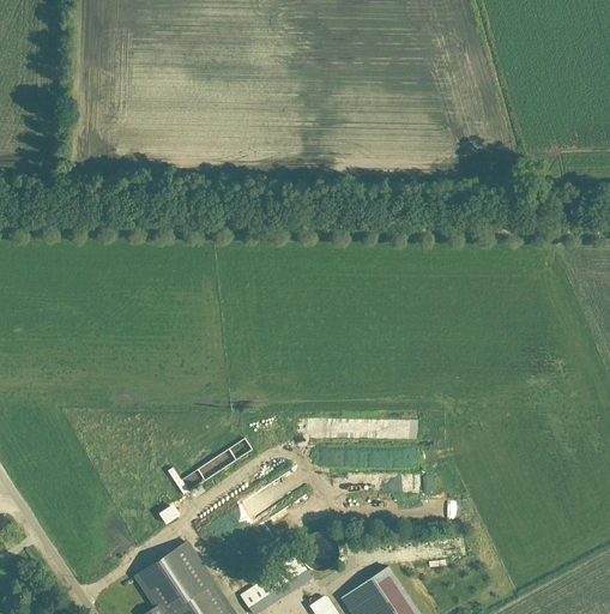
[(252,450),(243,438),(174,481),(183,495),(252,450)]
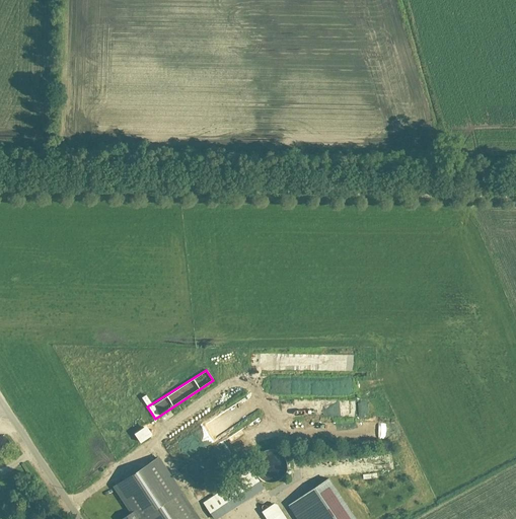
[(253,458),(252,463),(252,469),(253,475),(258,479),(263,483),(268,485),(274,484),(279,482),(284,477),(286,472),(287,466),(286,460),(283,456),(279,452),(274,450),(268,449),(263,451),(258,454),(253,458)]
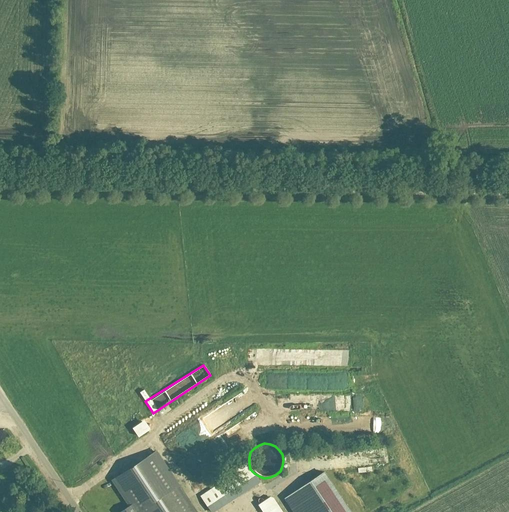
[(191,511),(152,454),(109,483),(126,507),(119,511),(191,511)]
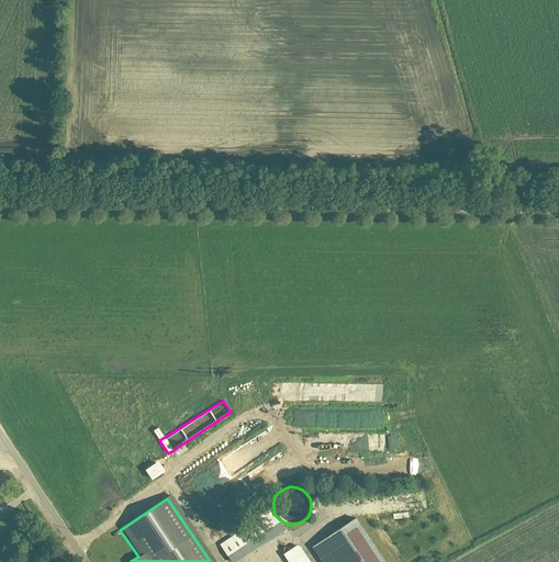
[(270,509),(219,542),(231,561),(234,561),(283,530),(270,509)]
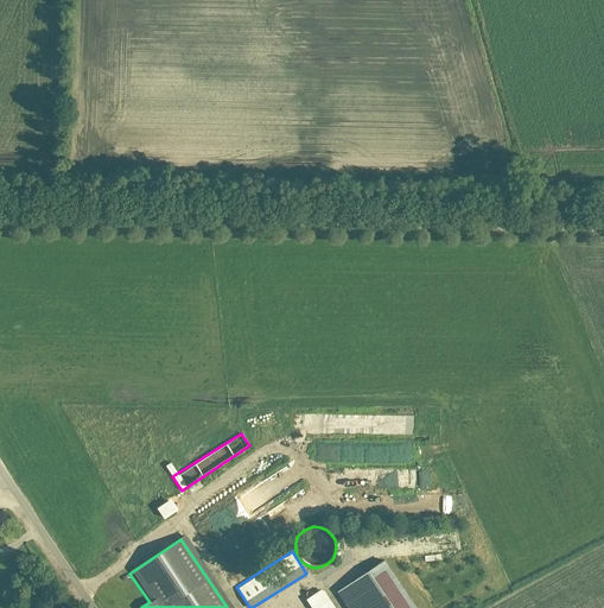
[(334,594),(342,607),(408,607),(380,564),(334,594)]
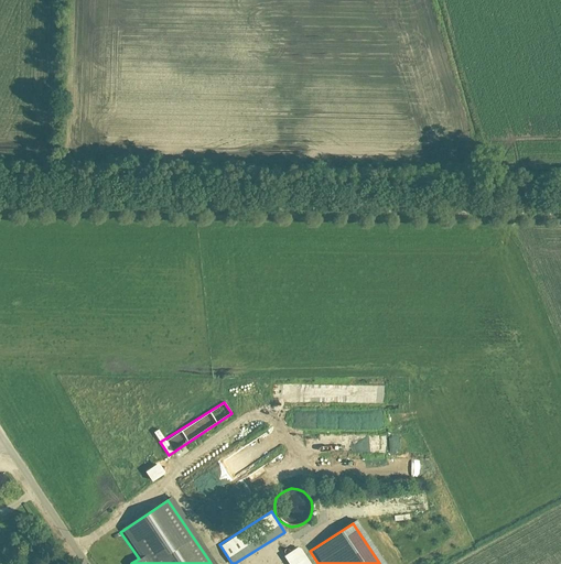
[(312,563),(300,545),(283,555),(289,563),(312,563)]
